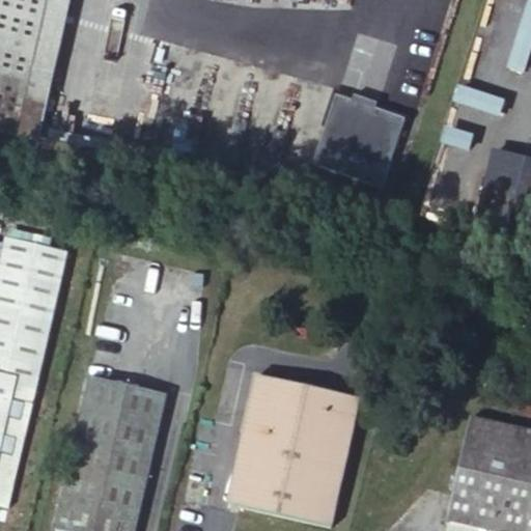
[(0,0),(0,130),(21,135),(51,0),(0,0)]
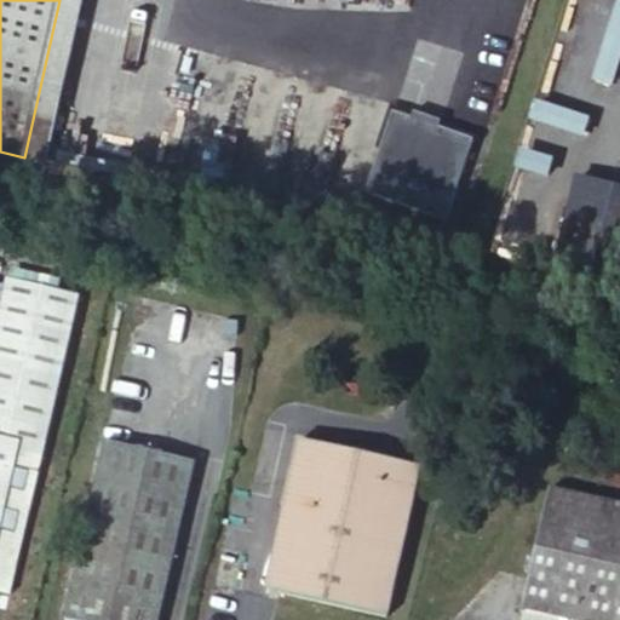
[(619,0),(587,0),(560,79),(610,98),(619,72),(619,0)]
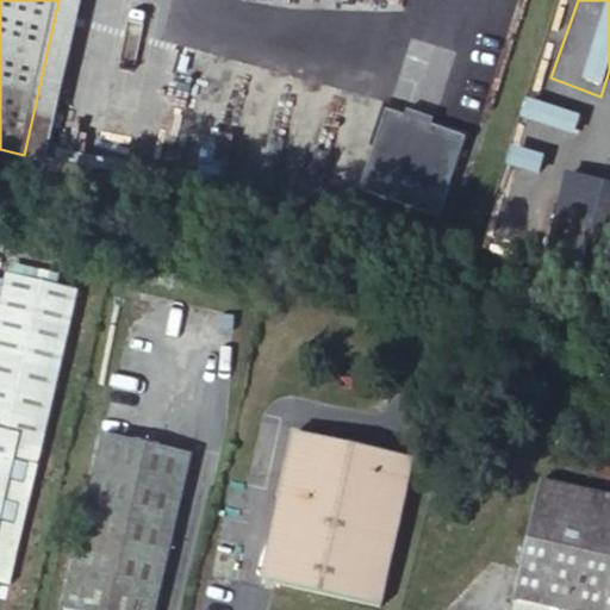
[(523,126),(576,143),(582,123),(530,106),(523,126)]
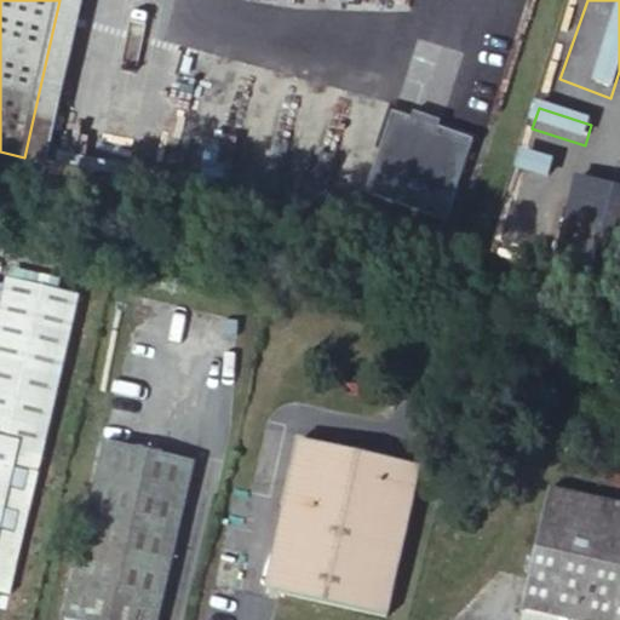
[(475,171),(390,149),(369,235),(452,256),(475,171)]
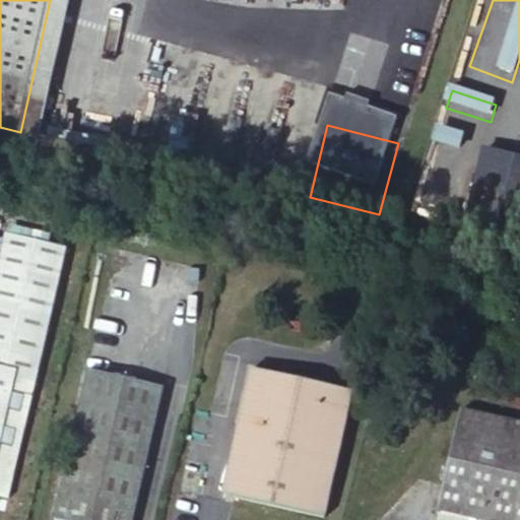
[(435,146),(460,155),(465,140),(440,132),(435,146)]
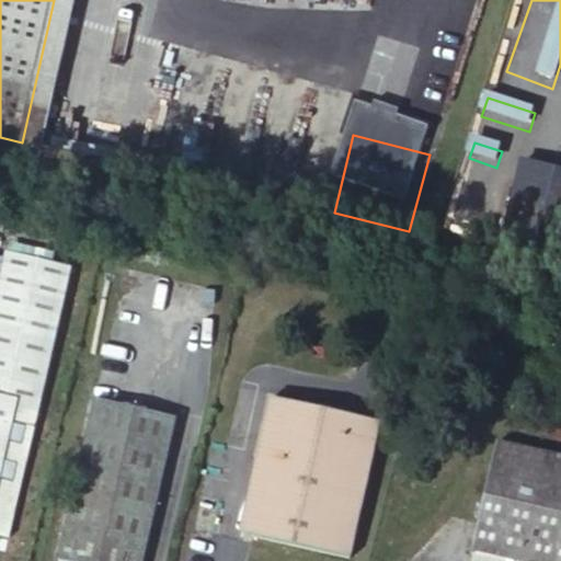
[(560,168),(526,159),(504,239),(560,253),(560,168)]
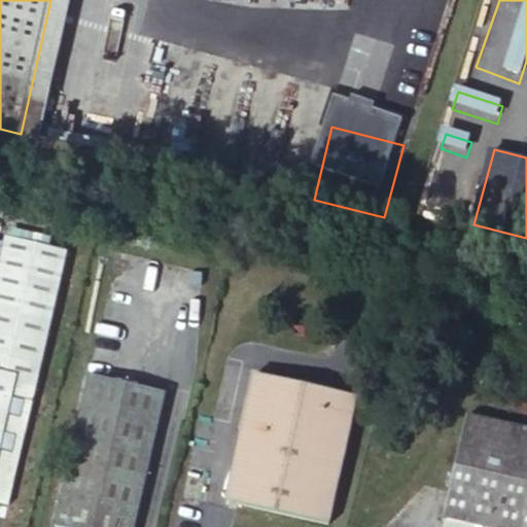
[(69,250),(6,236),(0,260),(0,501),(9,504),(69,250)]
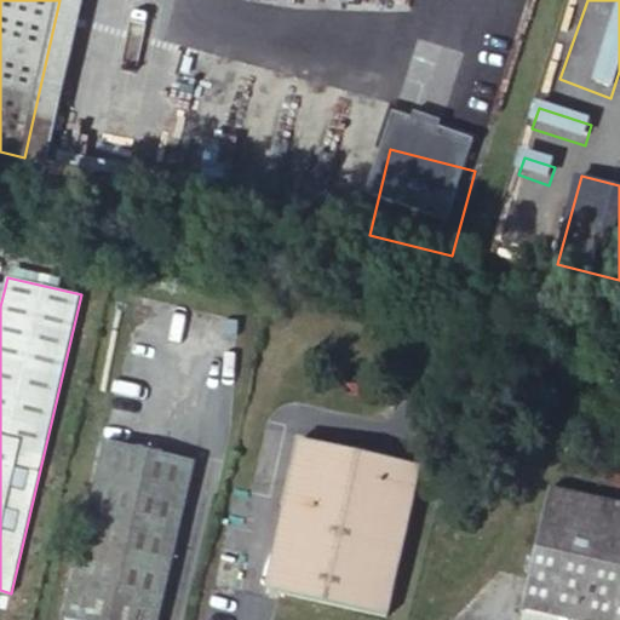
[(420,464),(300,437),(288,497),(300,499),(281,591),(388,614),(420,464)]
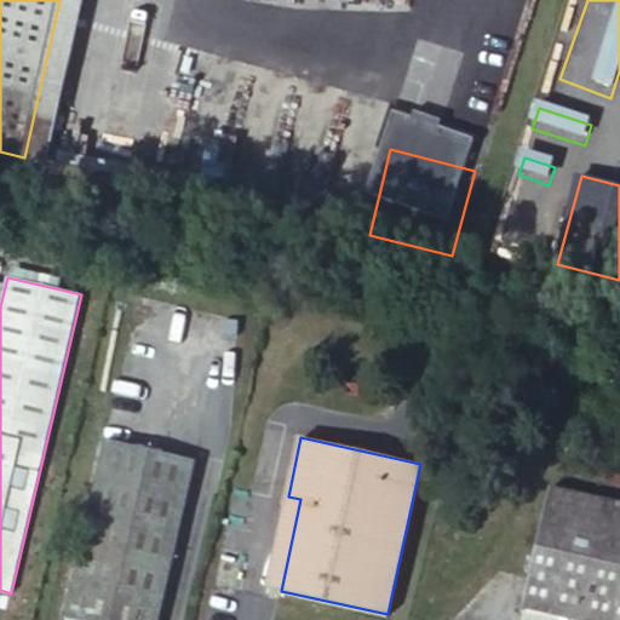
[(159,619),(196,460),(108,438),(67,618),(78,619),(159,619)]
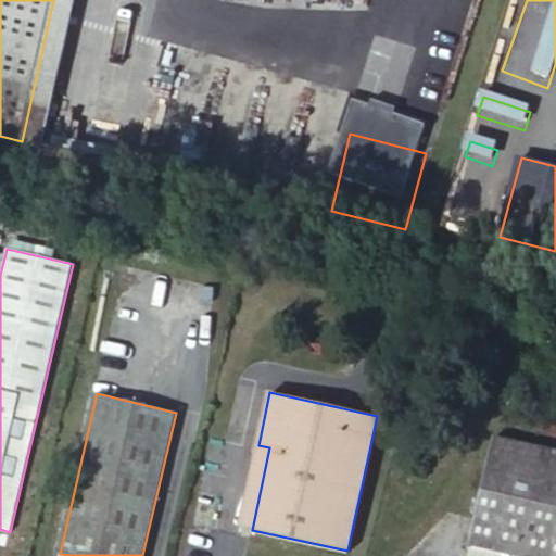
[(555,555),(555,453),(495,439),(469,544),(526,555),(555,555)]
